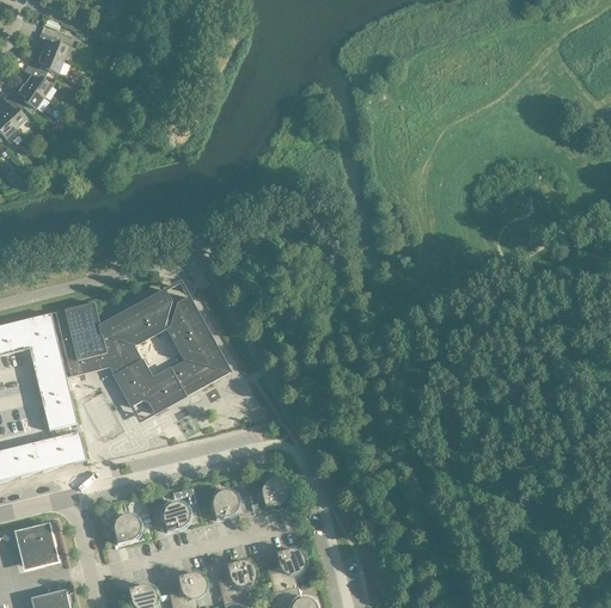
[(48,17),(46,24),(59,29),(62,22),(48,17)]
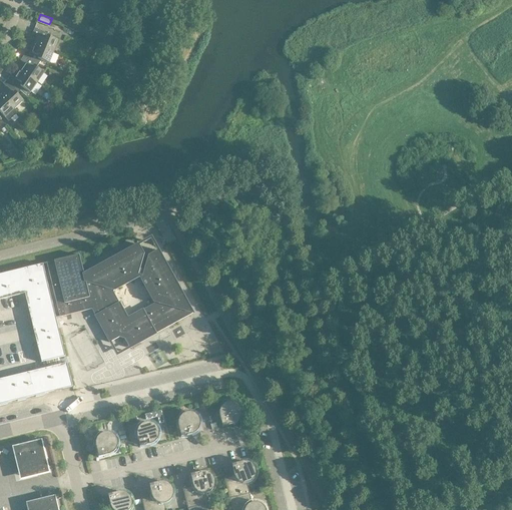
[(37,33),(34,41),(54,49),(58,38),(50,34),(51,32),(35,25),(33,31),(37,33)]
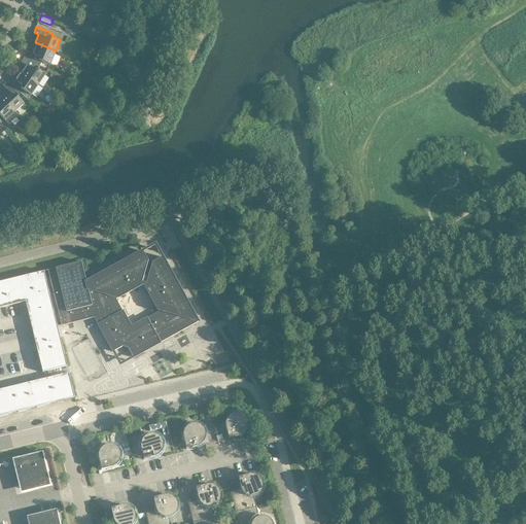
[(56,50),(35,42),(32,51),(27,49),(25,55),(40,63),(42,59),(50,63),(56,50)]
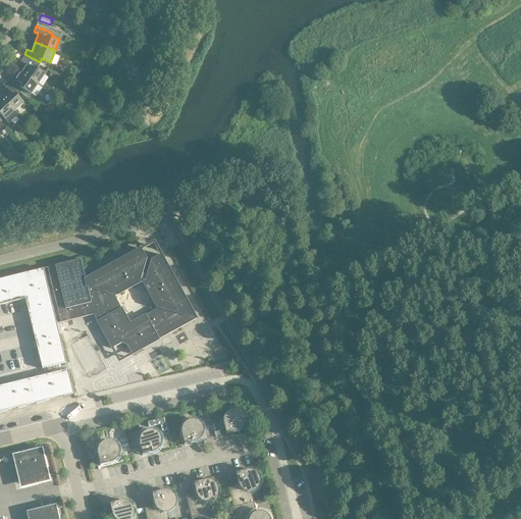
[(40,62),(24,54),(21,59),(25,61),(20,69),(38,82),(45,71),(38,66),(40,62)]
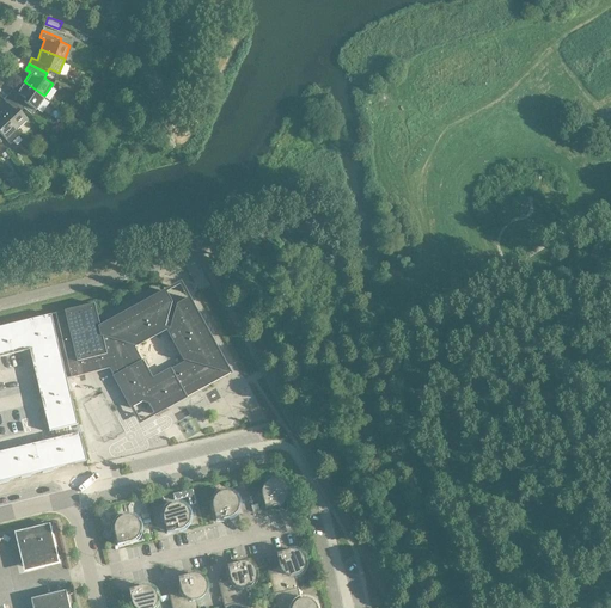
[(44,96),(24,81),(18,90),(13,86),(8,92),(23,104),(25,99),(36,108),(44,96)]
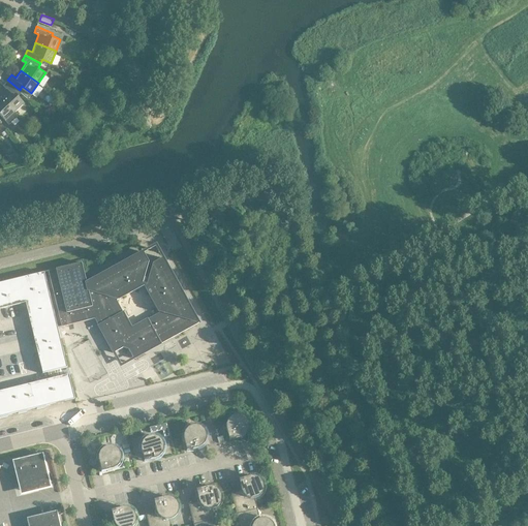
[(20,90),(7,80),(3,84),(7,88),(0,94),(16,110),(25,101),(17,92),(20,90)]
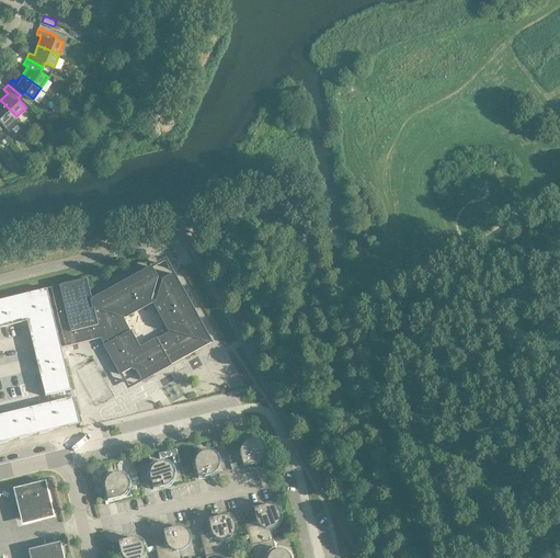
[(19,120),(16,116),(0,100),(0,99),(0,118),(9,128),(19,120)]
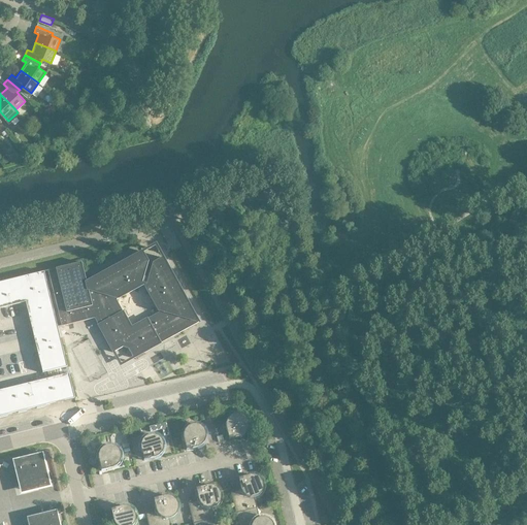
[(26,139),(21,144),(28,152),(33,148),(26,139)]
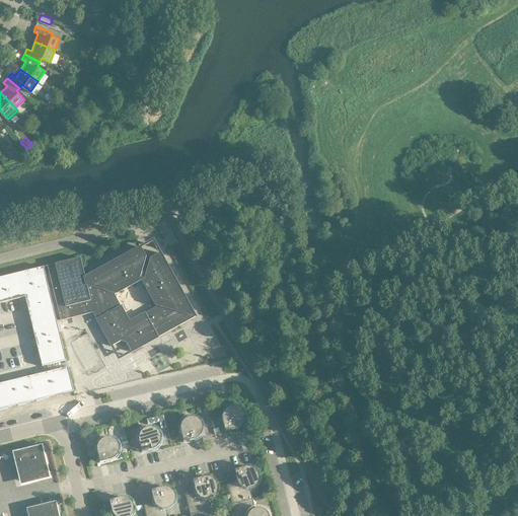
[(141,244),(85,275),(93,310),(112,344),(121,339),(127,341),(132,350),(196,314),(188,300),(160,250),(150,255),(143,280),(157,304),(133,318),(128,316),(115,292),(139,279),(142,270),(146,254),(141,244)]
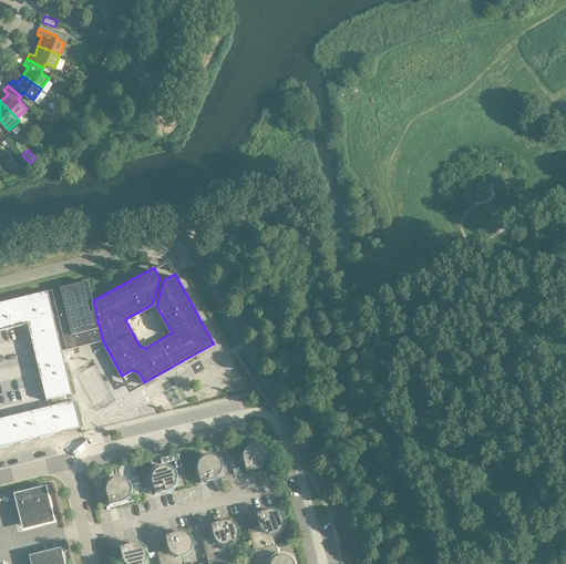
[(88,279),(64,285),(52,288),(67,348),(102,339),(93,300),(88,279)]
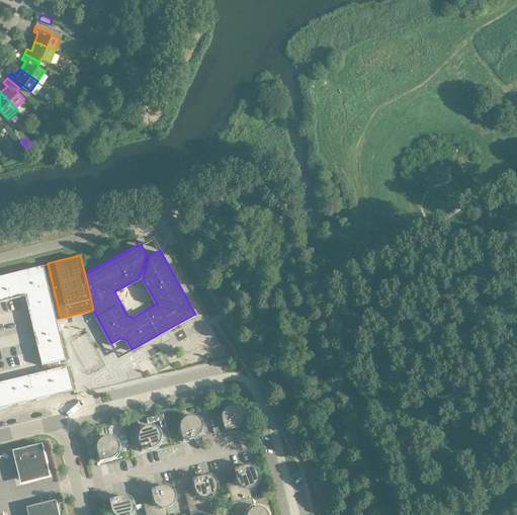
[(0,408),(74,390),(44,266),(0,276),(0,302),(25,295),(42,365),(45,371),(0,381),(0,408)]
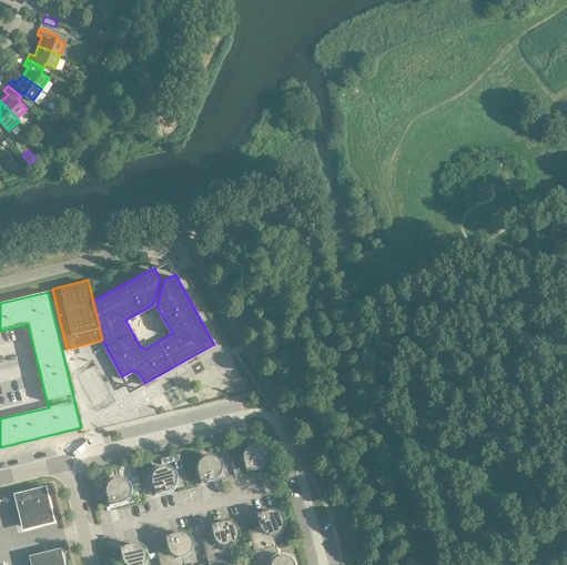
[(243,458),(246,471),(259,467),(263,465),(266,462),(267,457),(267,453),(267,452),(265,449),(262,445),(257,443),(253,443),(252,443),(249,445),(245,449),(245,450),(243,453),(243,458)]
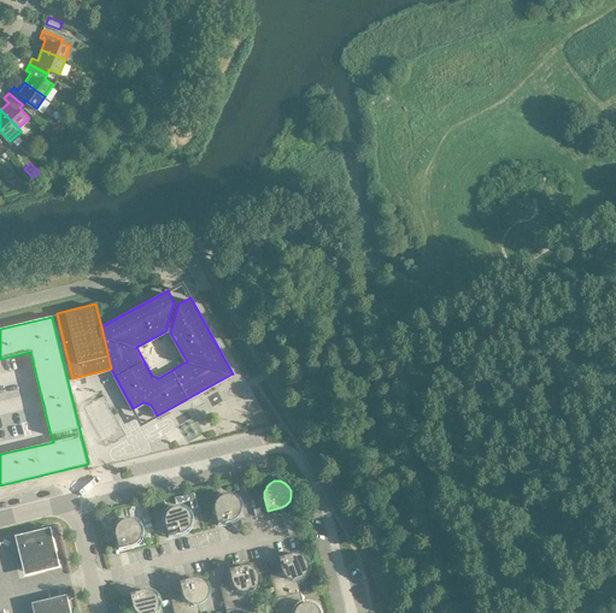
[(194,490),(175,495),(176,501),(191,499),(192,506),(198,505),(194,490)]
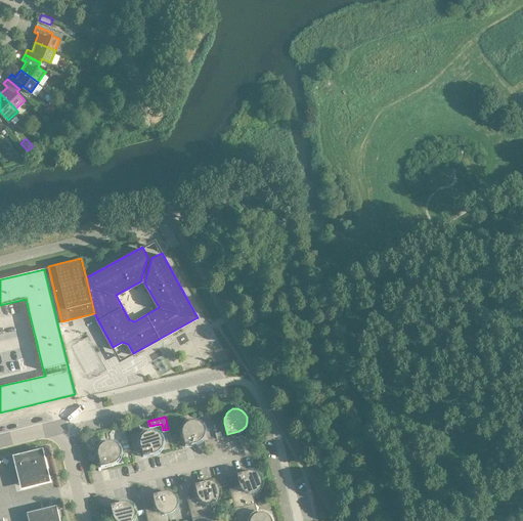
[(182,433),(185,444),(197,441),(201,439),(203,436),(204,436),(205,432),(205,428),(205,427),(203,424),(200,421),(195,419),(191,419),(190,420),(186,421),(184,424),(183,425),(182,429),(182,433)]
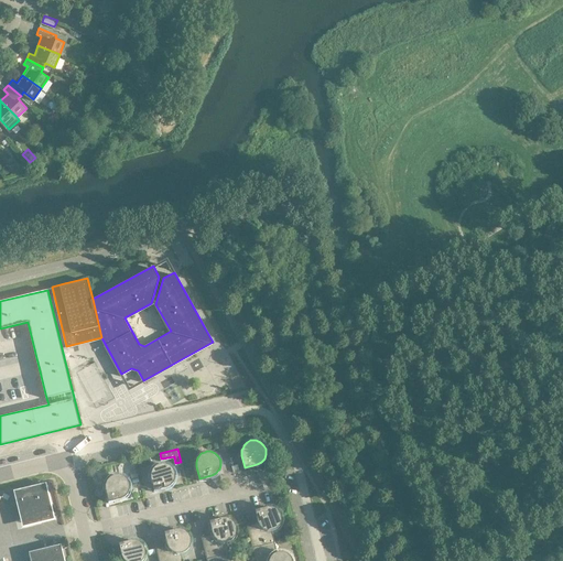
[(151,477),(154,489),(166,486),(171,484),(173,481),(174,481),(175,476),(175,472),(175,471),(173,467),(170,464),(169,464),(165,462),(161,462),(160,463),(155,464),(153,467),(152,468),(151,473),(151,477)]
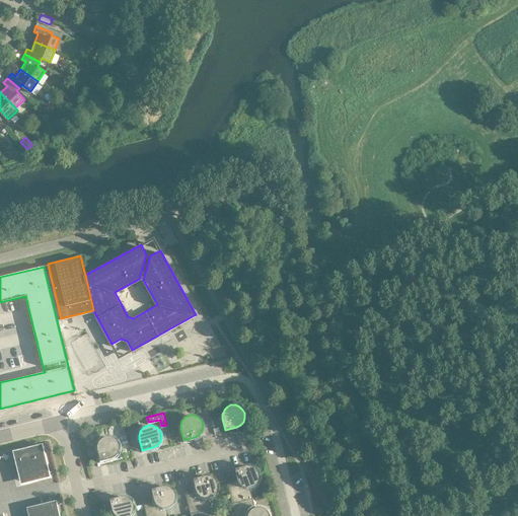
[(97,449),(99,460),(112,457),(115,455),(118,452),(120,448),(120,444),(119,444),(118,440),(115,437),(114,437),(109,435),(105,436),(101,437),(98,440),(98,441),(97,445),(97,449)]
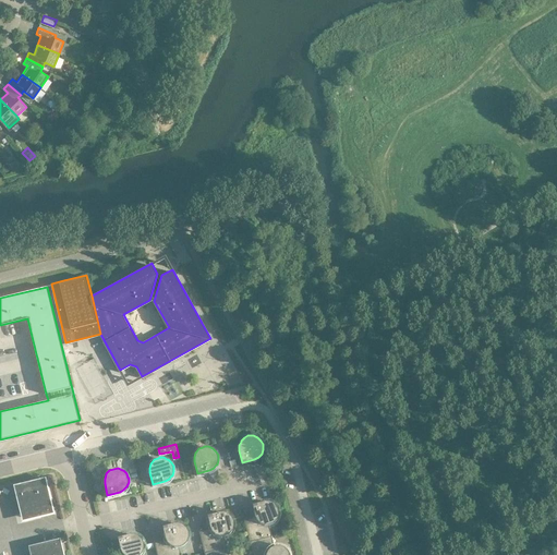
[(19,486),(24,509),(25,515),(40,511),(49,509),(50,509),(44,481),(43,481),(43,480),(19,486)]
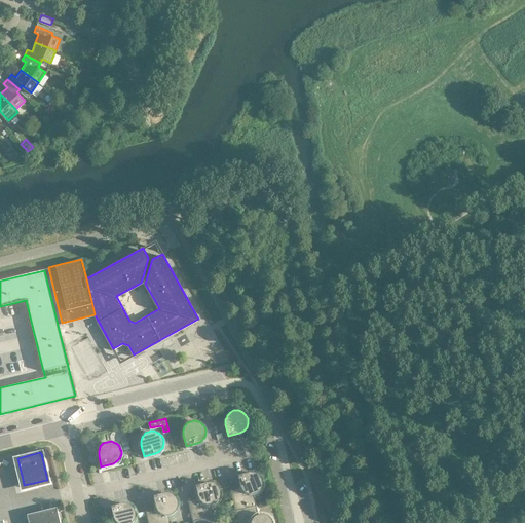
[(249,471),(237,474),(240,485),(238,485),(238,486),(230,488),(235,509),(256,503),(253,493),(254,493),(255,493),(258,491),(261,488),(263,484),(263,480),(262,479),(261,476),(258,473),(257,473),(253,471),(249,471)]
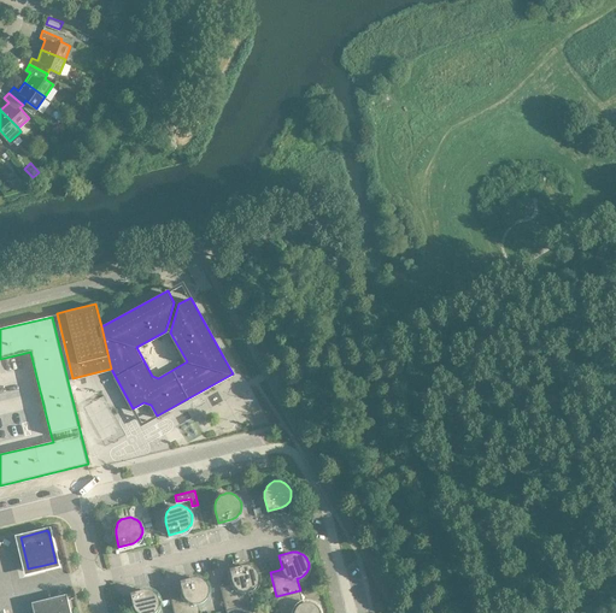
[(242,564),(229,567),(233,581),(230,582),(221,584),(227,608),(251,602),(247,590),(248,590),(253,588),(257,584),(259,579),(258,575),(258,573),(257,570),(253,566),(252,566),(247,564),(242,564)]
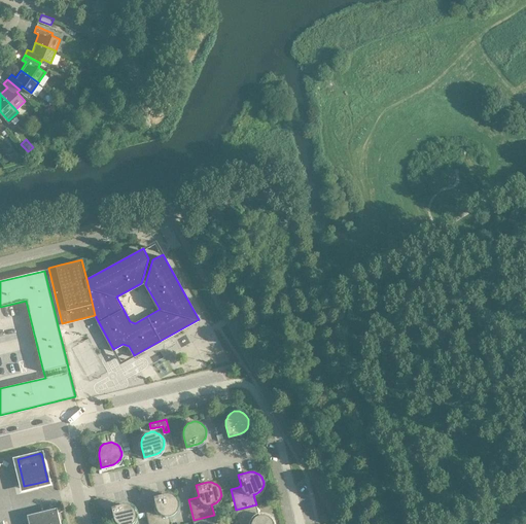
[(153,495),(155,507),(154,508),(146,510),(140,511),(141,516),(147,514),(149,523),(171,523),(169,515),(170,515),(174,513),(177,510),(178,505),(178,501),(178,500),(176,497),(173,494),(169,492),(165,493),(165,492),(153,495)]
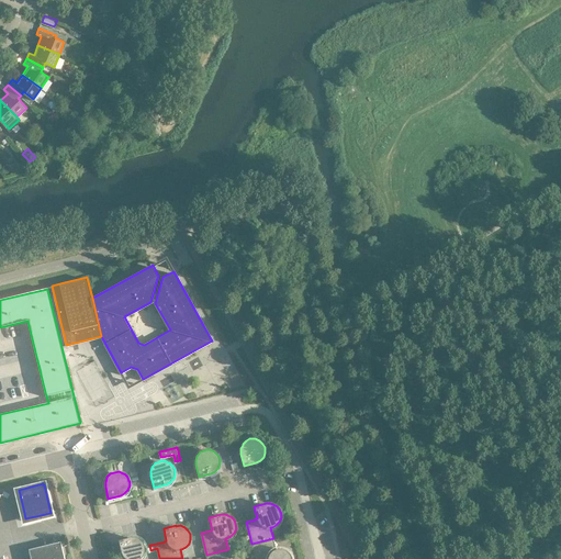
[(131,536),(119,539),(121,551),(123,556),(126,558),(138,558),(141,558),(144,555),(145,550),(145,546),(143,541),(139,538),(135,536),(131,537),(131,536)]
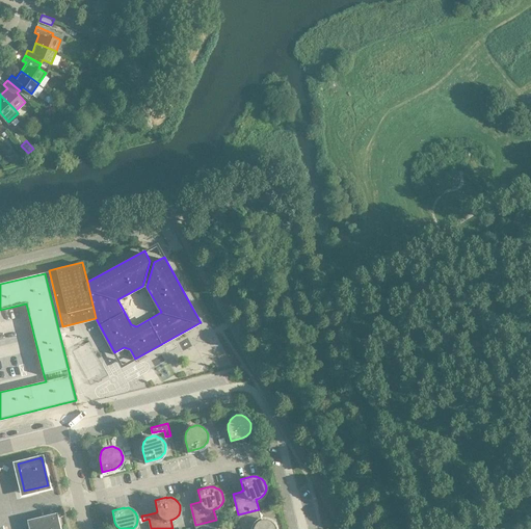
[(261,520),(259,509),(238,514),(241,528),(275,528),(276,528),(275,527),(274,524),(271,521),(270,521),(266,519),(262,519),(261,520)]
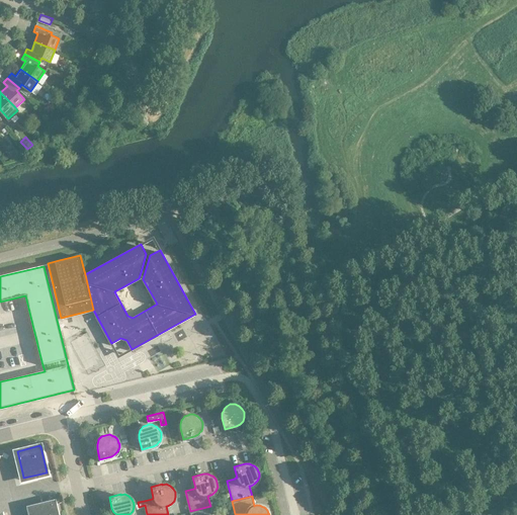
[(45,504),(45,505),(31,508),(32,513),(32,514),(57,514),(54,503),(54,502),(45,504)]
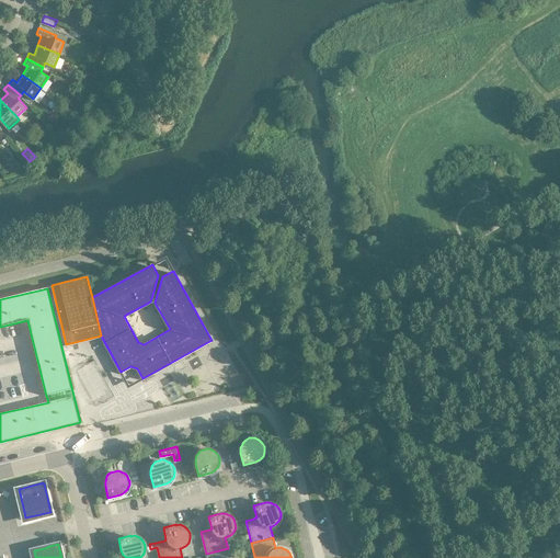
[(229,557),(228,548),(206,554),(206,557),(229,557)]
